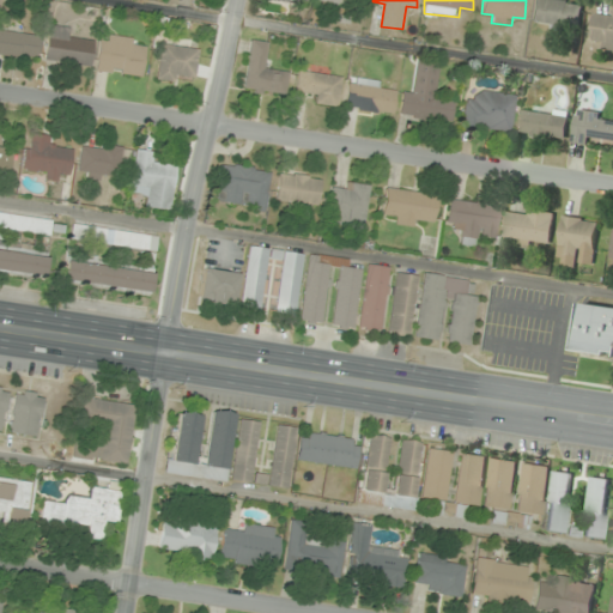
[(534,0),(532,23),(581,29),(583,4),(557,0),(534,0)]
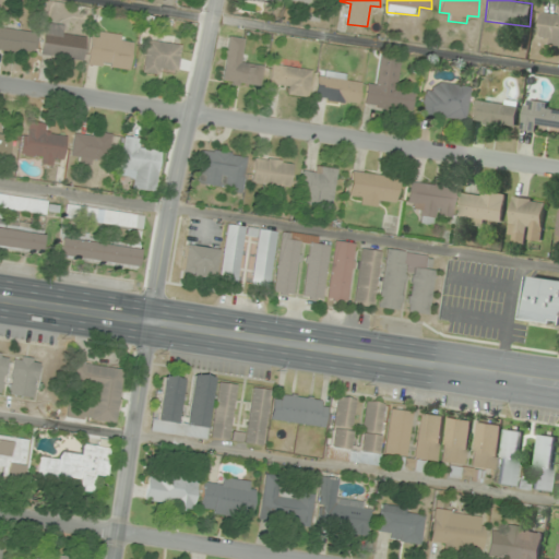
[(542,12),(537,42),(558,44),(558,9),(558,14),(542,12)]
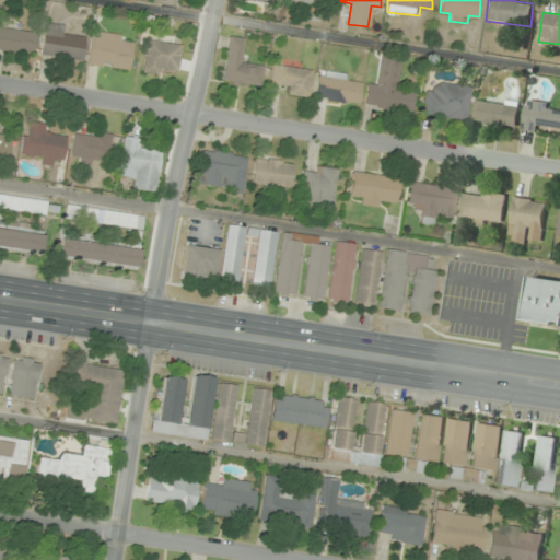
[(66,25),(45,23),(42,55),(83,60),(85,37),(65,35),(66,25)]
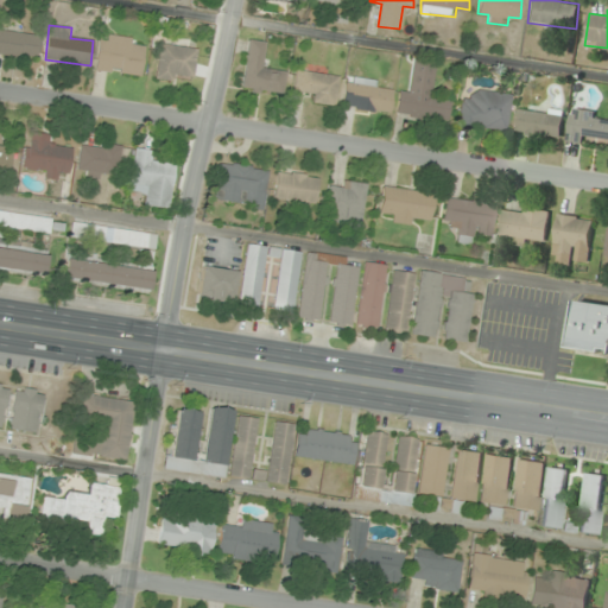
[(0,54),(36,58),(39,36),(0,30),(0,54)]
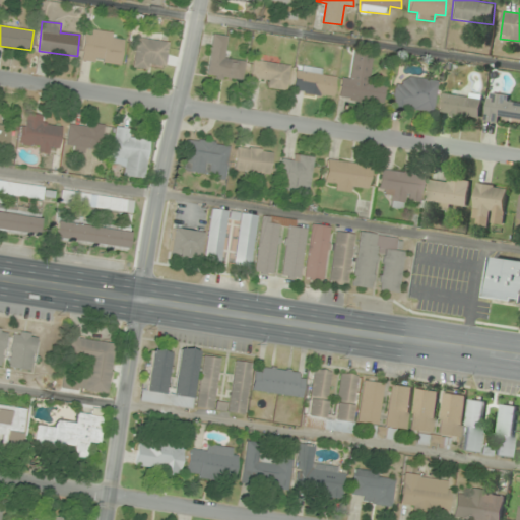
[(120,65),(124,36),(85,29),(81,60),(120,65)]
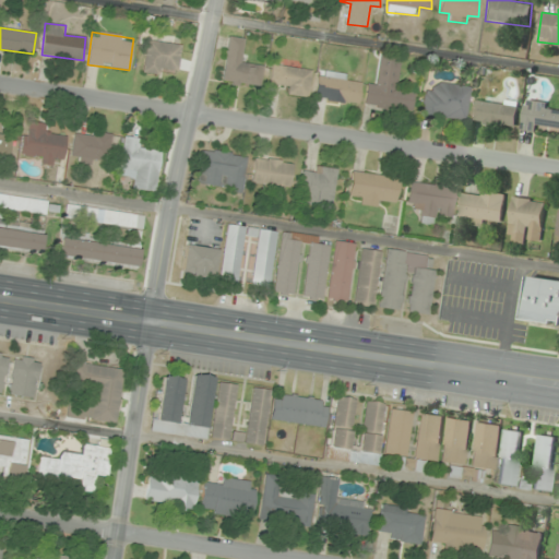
[(261,87),(264,66),(242,62),(246,38),(227,36),(222,83),(261,87)]
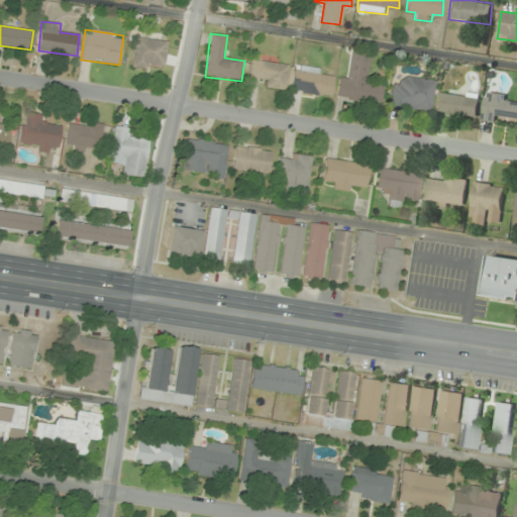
[(165,64),(167,40),(134,38),(132,68),(151,69),(152,62),(165,64)]
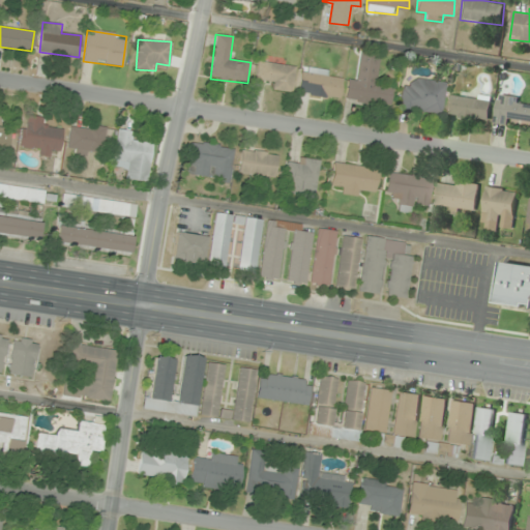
[(390,107),(393,86),(376,84),(380,53),(362,51),(358,80),(348,79),(345,100),(390,107)]
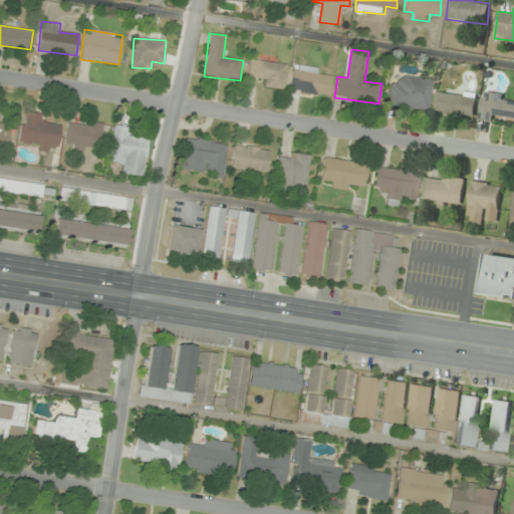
[(286,63),(249,60),(248,84),(284,86),(286,63)]
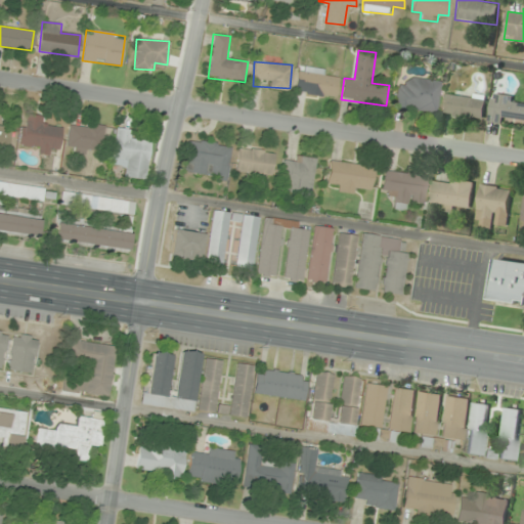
[(295,92),(336,98),(340,73),(299,67),(295,92)]
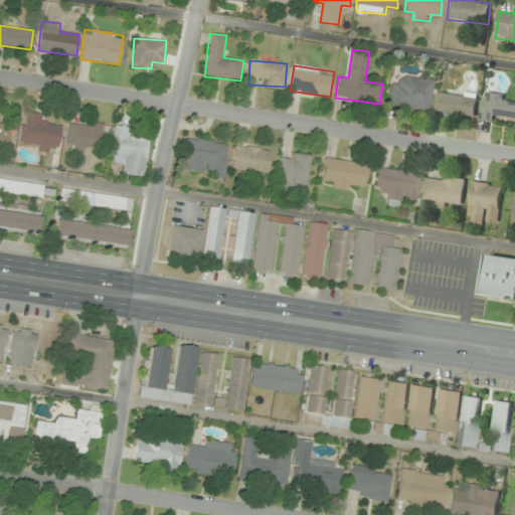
[(431,112),(434,79),(400,75),(399,84),(390,83),(387,107),(431,112)]
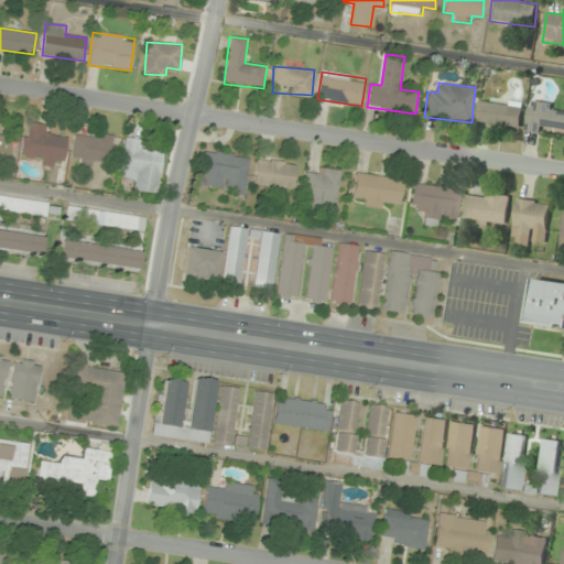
[(521,129),(523,105),(480,99),(478,123),(521,129)]
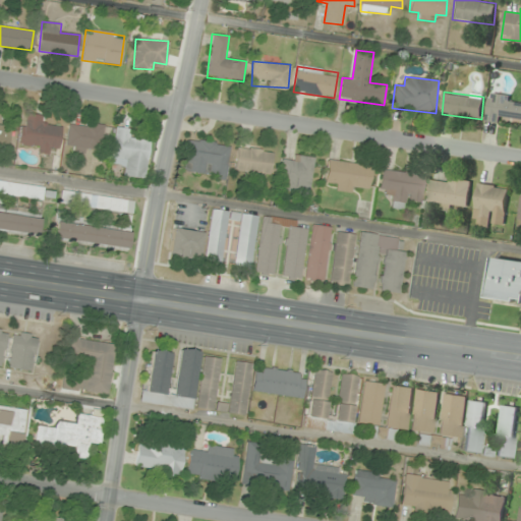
[(485,120),(507,124),(508,118),(520,119),(520,99),(490,94),(485,120)]
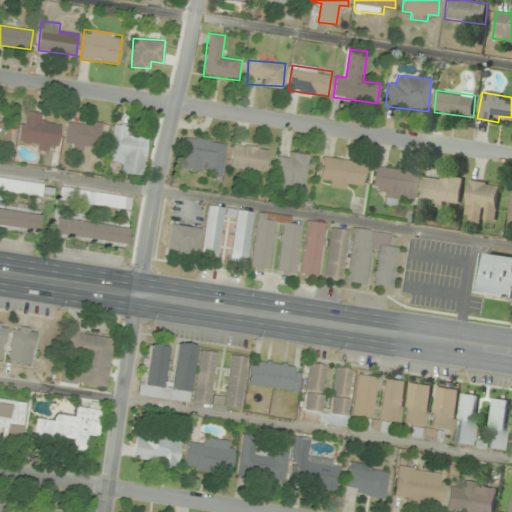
[(10,122),(0,121),(0,118),(1,108),(0,107),(0,142),(8,143),(10,122)]
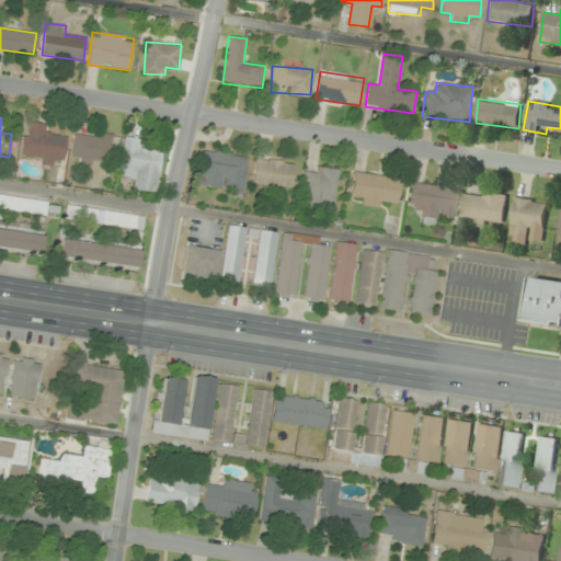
[(64,135),(46,135),(46,124),(22,124),(22,161),(64,161),(64,135)]
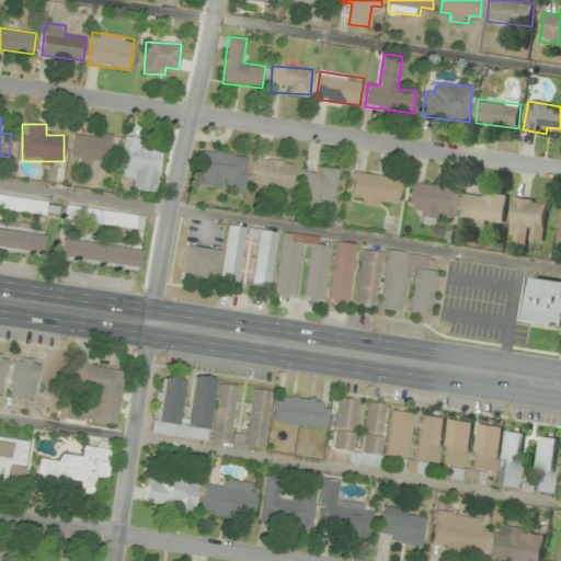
[(107,165),(112,136),(75,130),(70,160),(107,165)]
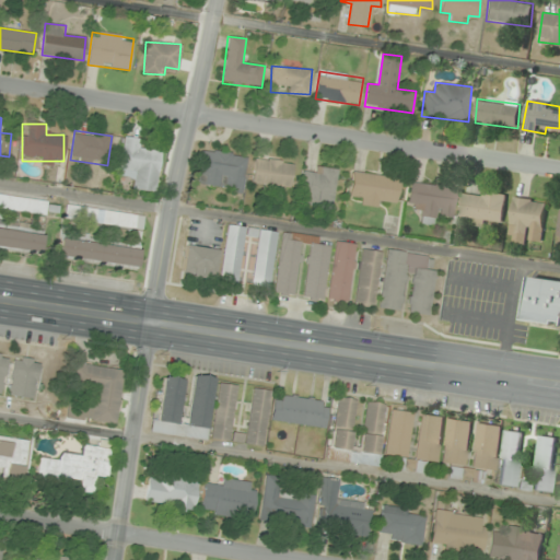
[(118,176),(130,178),(129,189),(156,193),(162,152),(141,150),(142,139),(124,136),(118,176)]
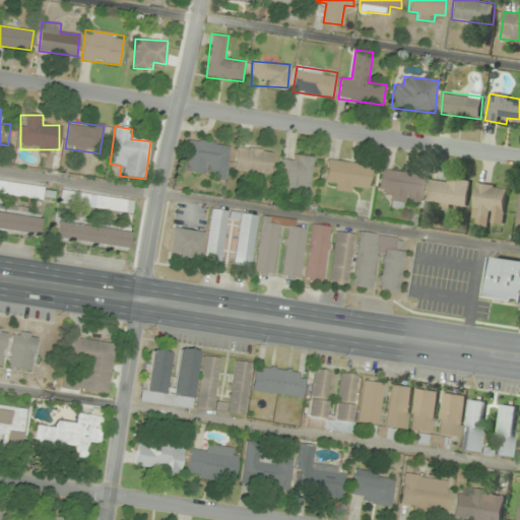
[(225,179),(231,144),(186,138),(182,172),(225,179)]
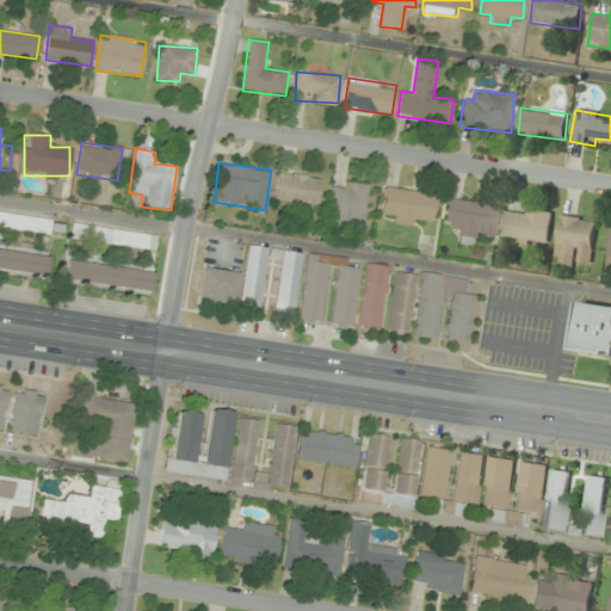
[(321,178),(278,172),(275,203),(316,208),(321,178)]
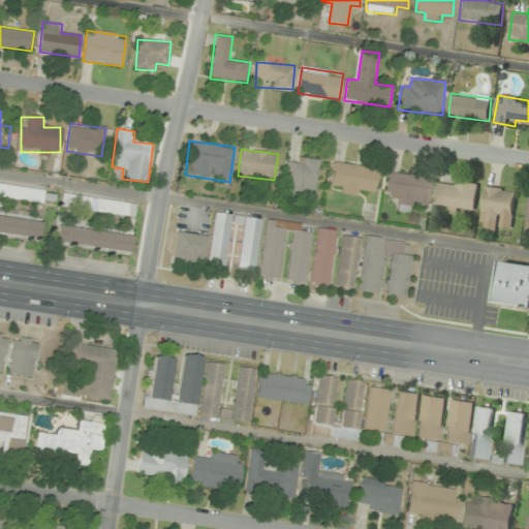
[(319,160),(298,157),(297,164),(286,163),(282,193),(314,198),(319,160)]
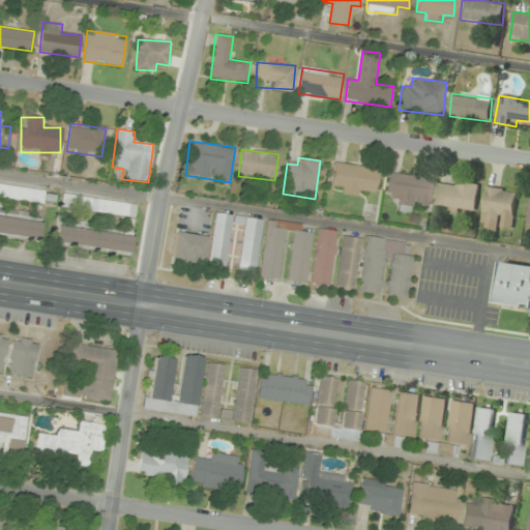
[(363,188),(375,189),(378,169),(333,163),(330,182),(341,183),(340,194),(362,197),(363,188)]
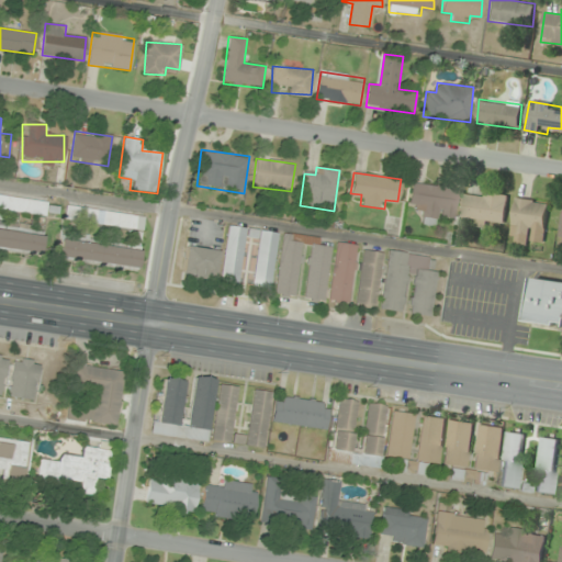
[(459,189),(412,182),(408,204),(418,205),(417,216),(454,222),(459,189)]
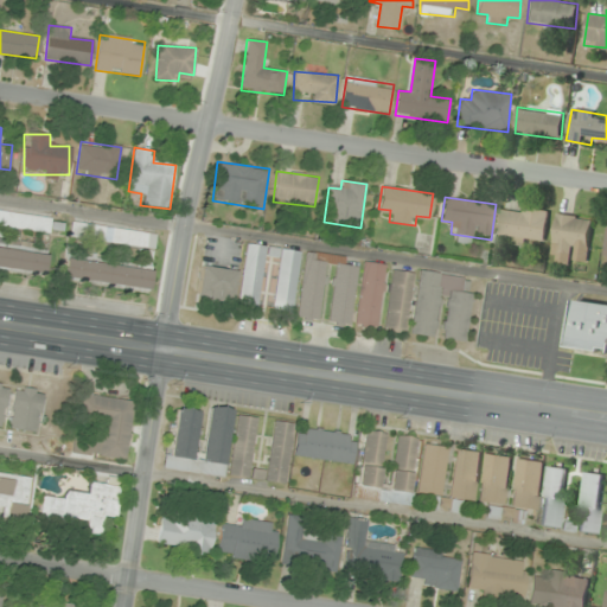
[(499,242),(547,243),(547,209),(500,208),(499,242)]
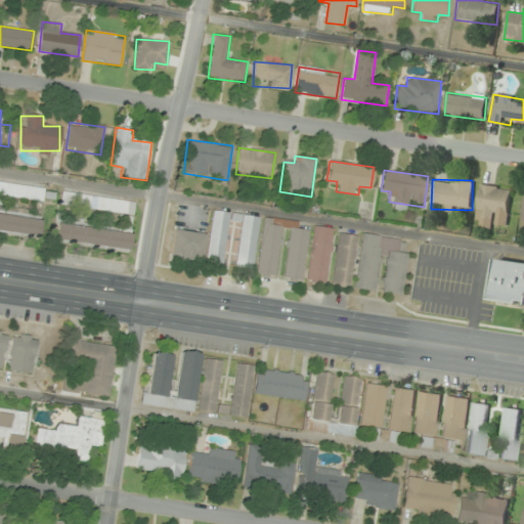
[(55,187),(0,182),(0,195),(54,201),(55,187)]
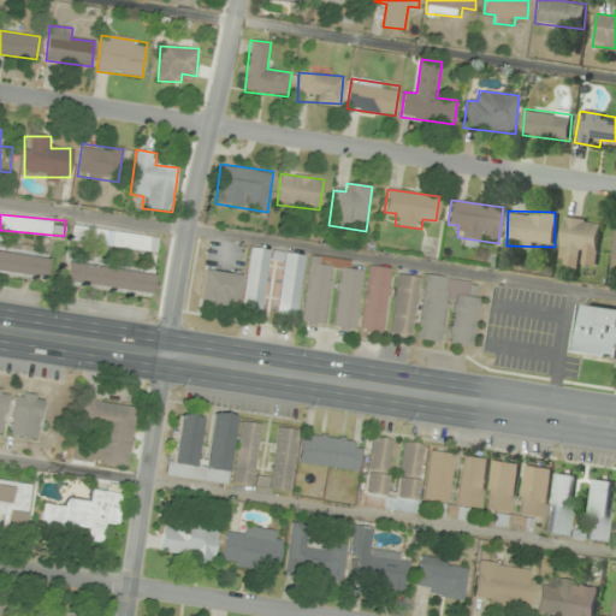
[(597,249),(602,223),(567,218),(561,255),(585,259),(586,247),(597,249)]
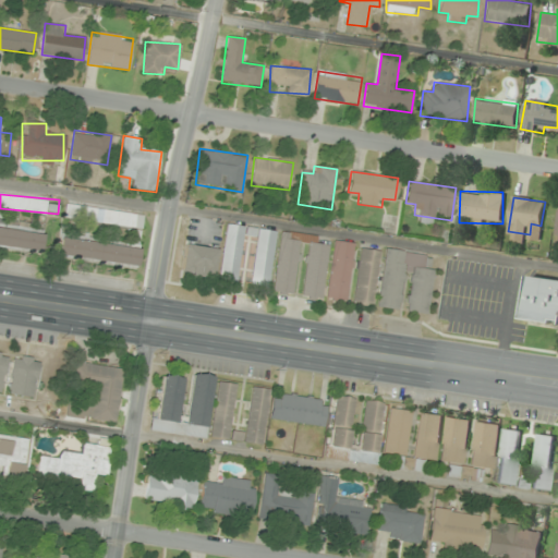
[(142,230),(144,214),(65,204),(63,220),(142,230)]
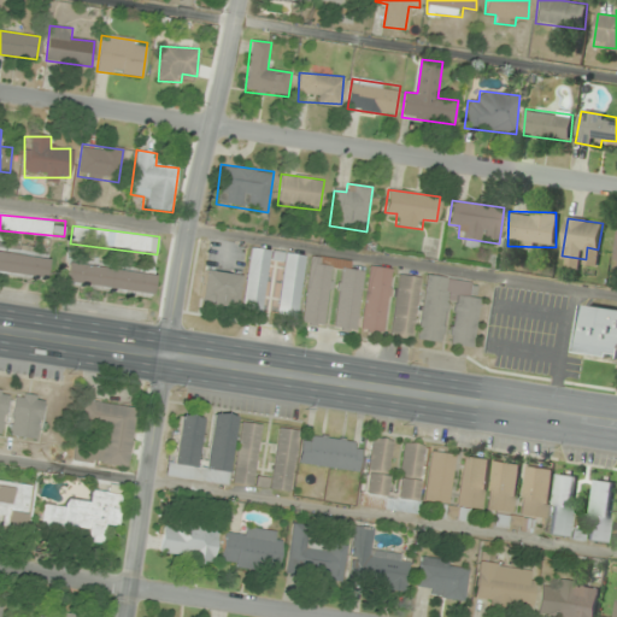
[(241,310),(263,312),(271,251),(251,247),(241,310)]
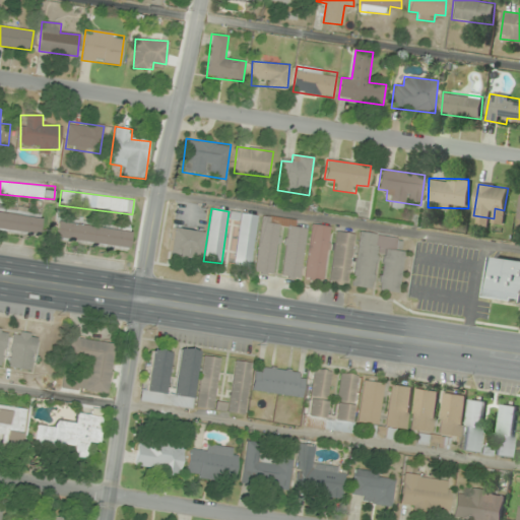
[(41,215),(0,210),(0,229),(39,234),(41,215)]
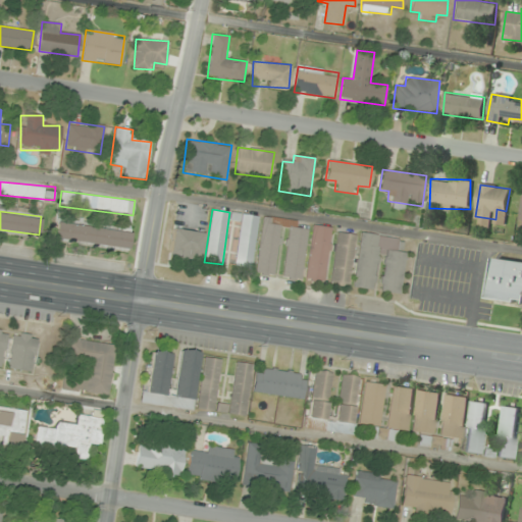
[(259,216),(241,214),(235,266),(253,268),(259,216)]
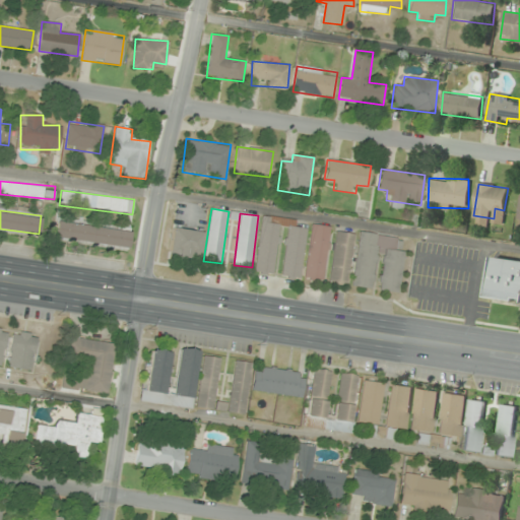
[(255,271),(273,274),(281,218),(263,215),(255,271)]
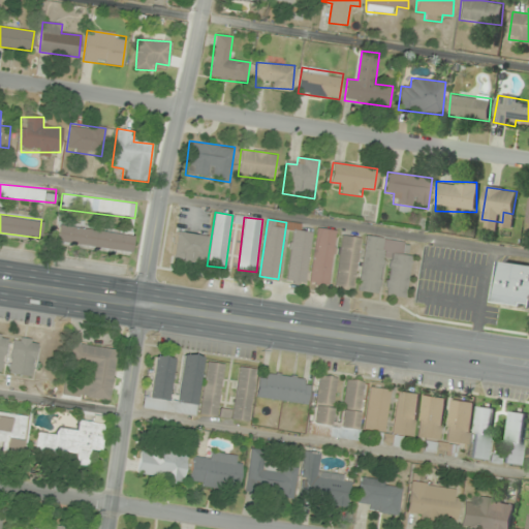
[(55,243),(130,253),(132,236),(58,224),(55,243)]
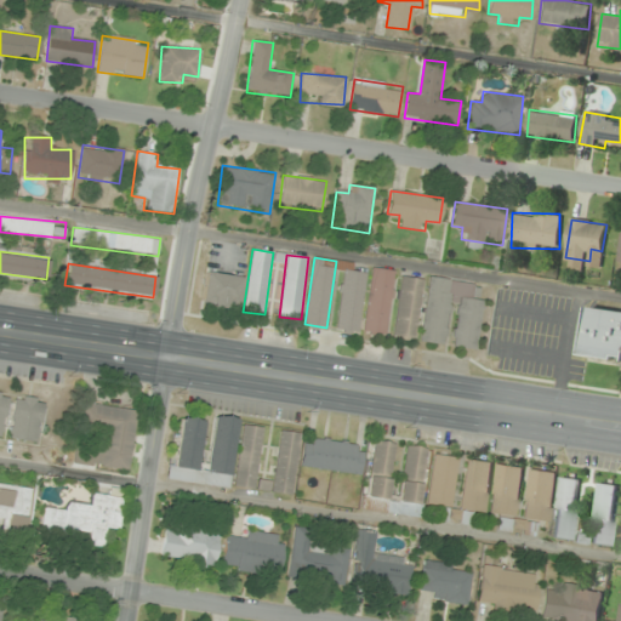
[(364,332),(386,336),(396,271),(372,267),(364,332)]
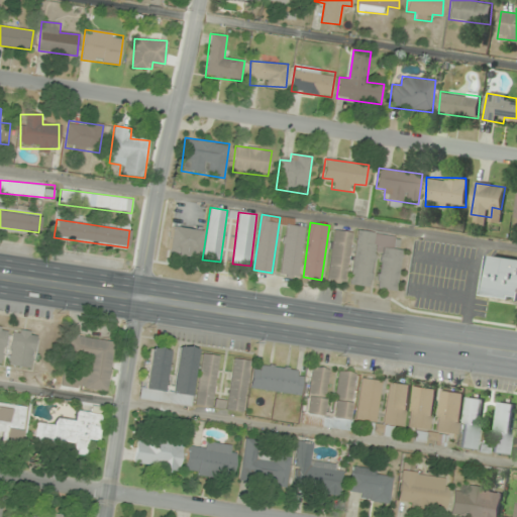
[(280,275),(299,277),(305,227),(286,225),(280,275)]
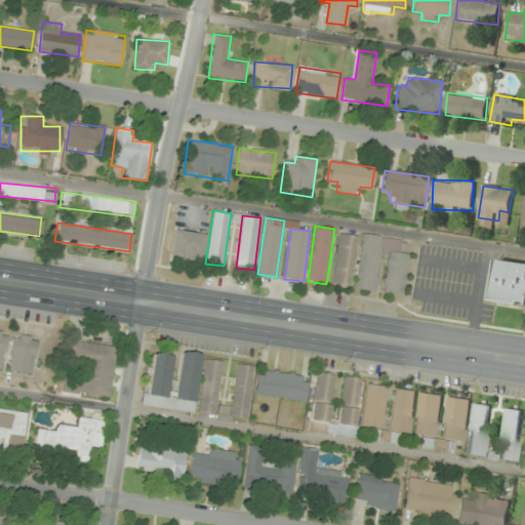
[(203,233),(173,230),(170,258),(201,261),(203,233)]
